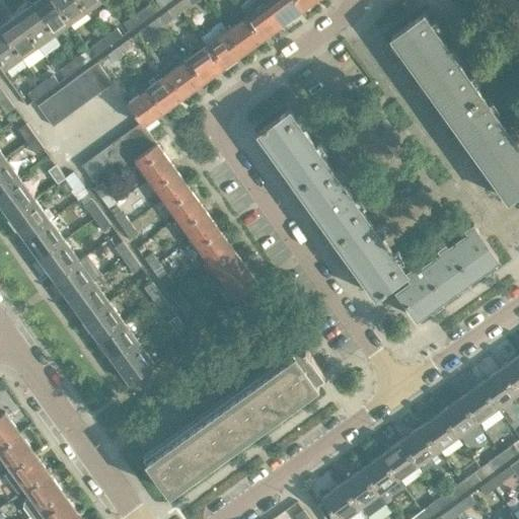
[(54,33),(70,22),(54,0),(35,0),(32,3),(54,33)]
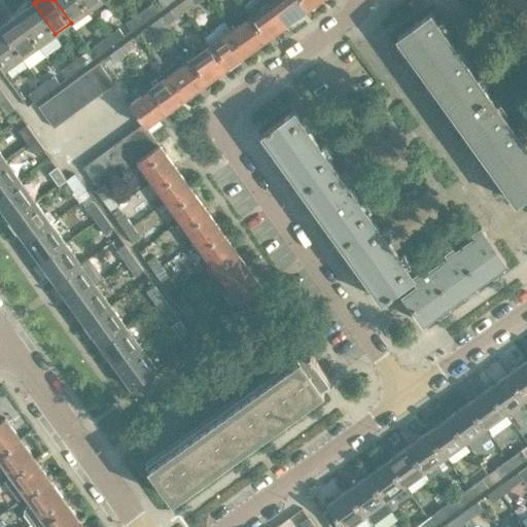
[(89,10),(80,0),(55,0),(71,23),(89,10)]
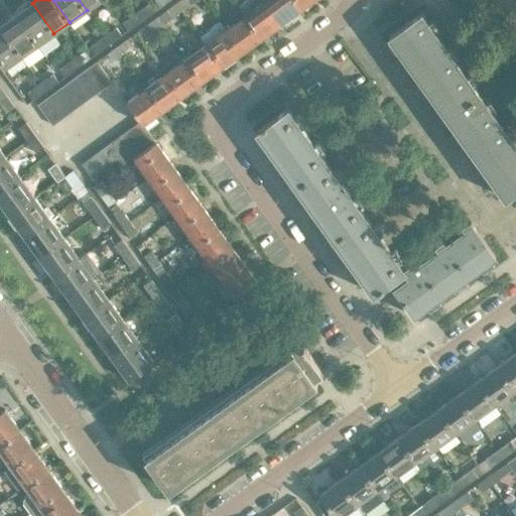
[(79,0),(87,10),(101,0),(79,0)]
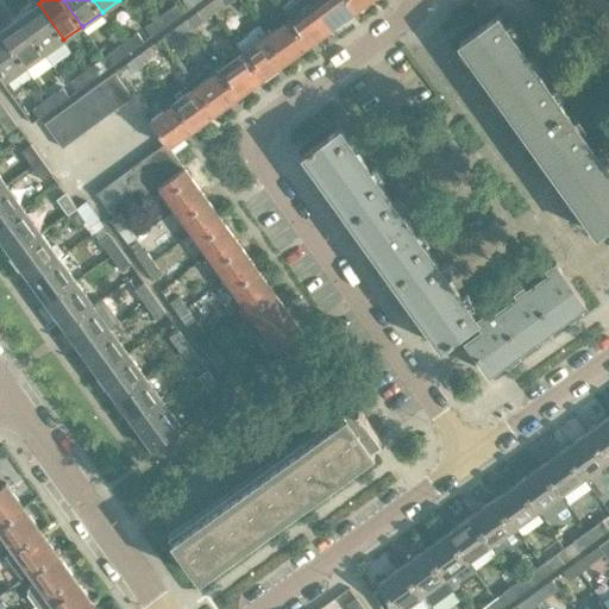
[(309,44),(332,26),(313,1),(314,1),(313,0),(289,0),(281,6),(289,18),(290,18),(309,44)]
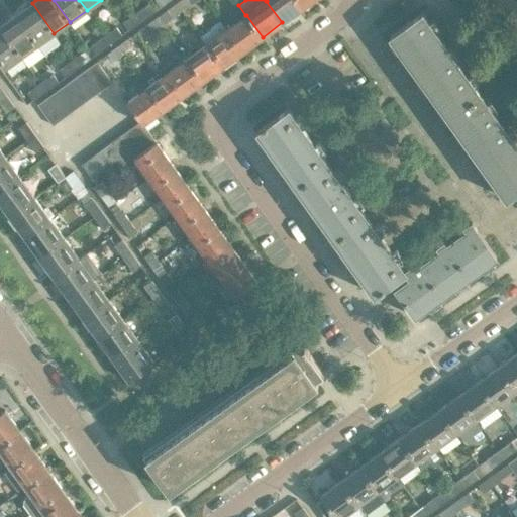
[(282,22),(302,8),(295,0),(266,0),(267,1),(266,1),(282,22)]
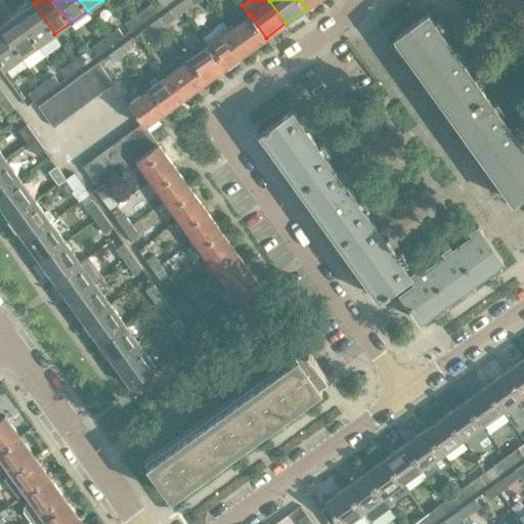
[(299,0),(306,8),(316,0),(299,0)]
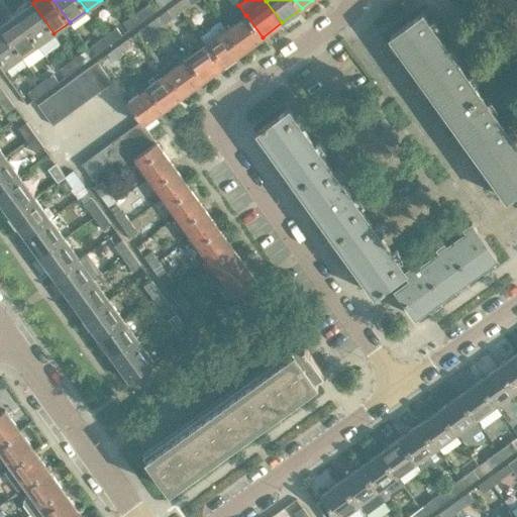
[(16,14),(38,45),(54,33),(32,3),(16,14)]
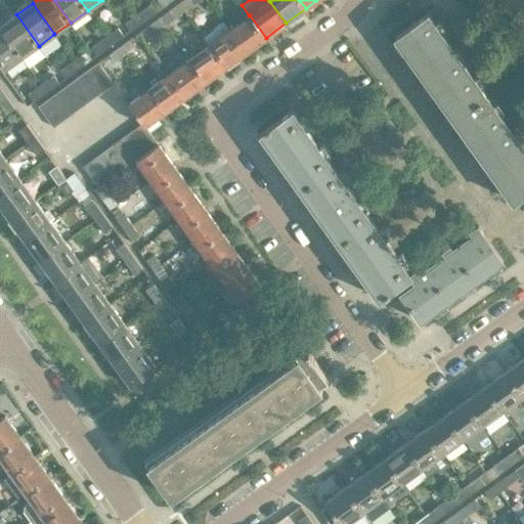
[(138,12),(144,20),(157,11),(150,3),(138,12)]
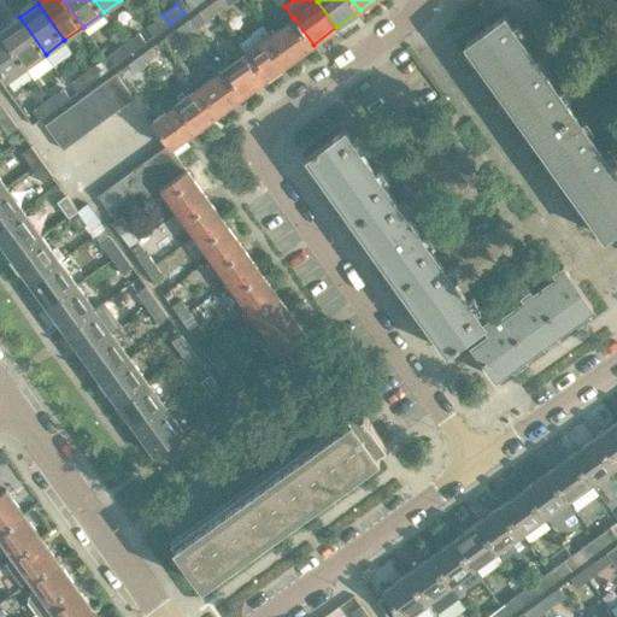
[(193,28),(203,21),(195,11),(186,18),(193,28)]
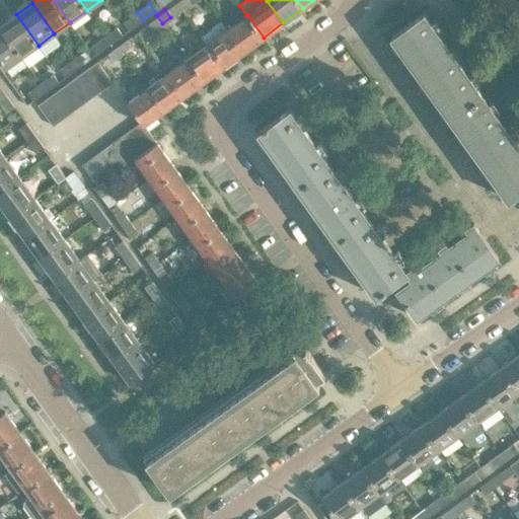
[(123,22),(130,30),(143,20),(137,12),(123,22)]
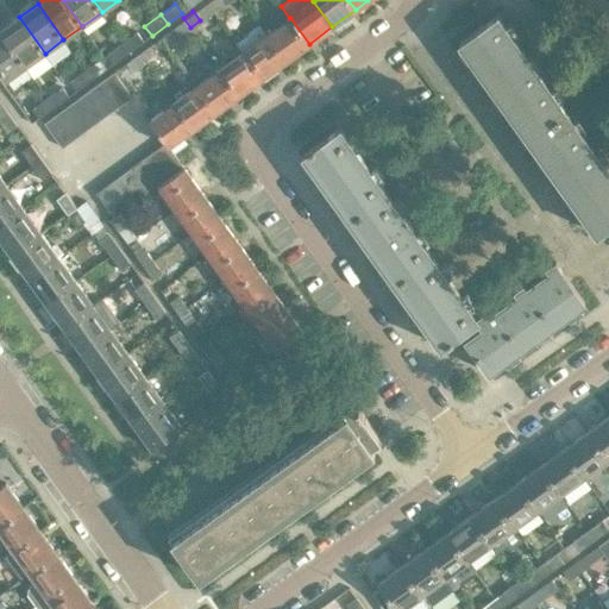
[(541,80),(496,16),(458,42),(479,71),(470,77),(475,85),(484,77),(504,106),(541,80)]
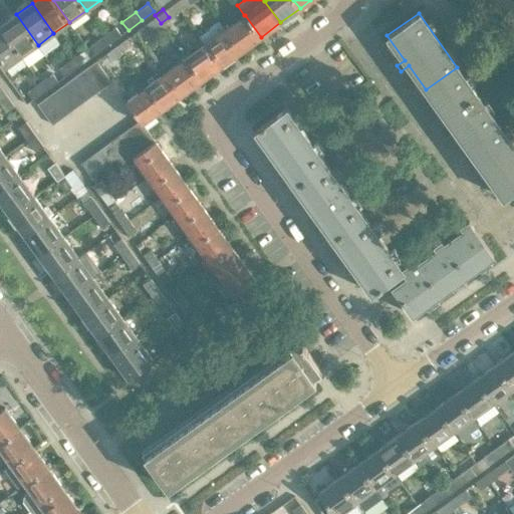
[(0,25),(0,26),(21,56),(38,45),(16,14),(0,25)]
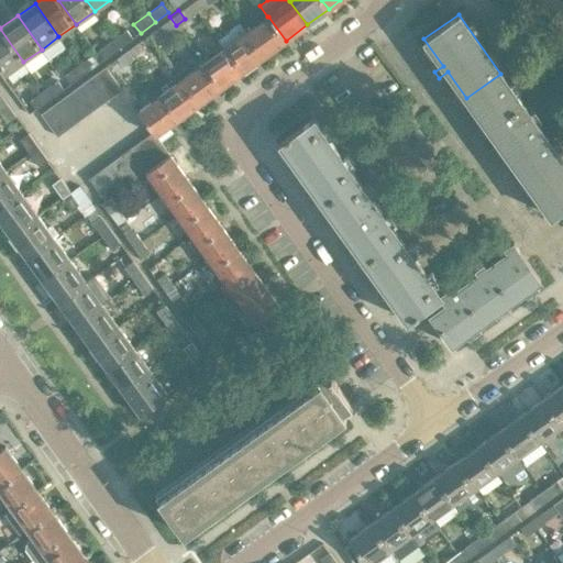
[(158,37),(176,25),(169,17),(152,30),(158,37)]
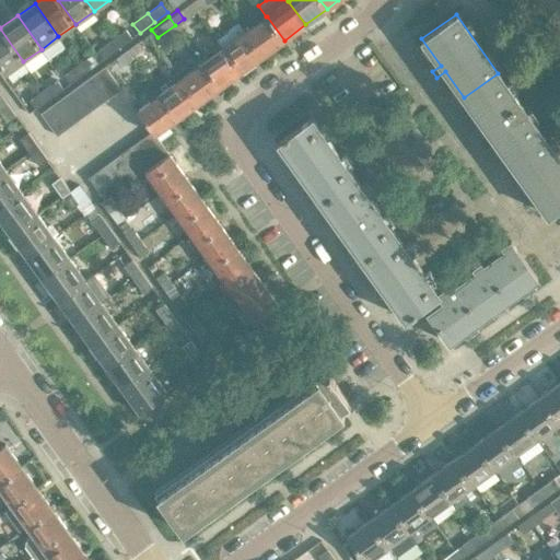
[(266,16),(245,32),(263,56),(284,41),(267,16),(266,16)]
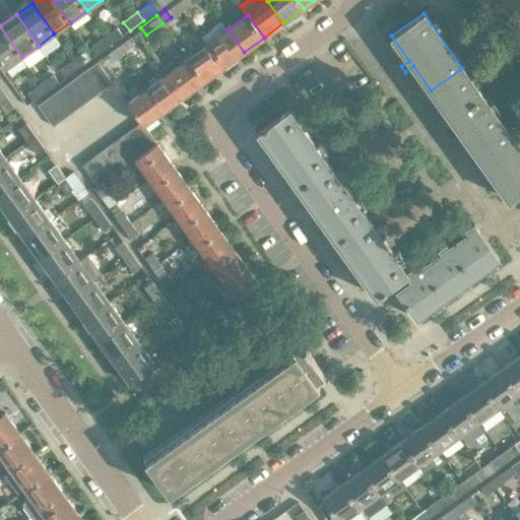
[(21,57),(0,26),(0,63),(4,69),(21,57)]
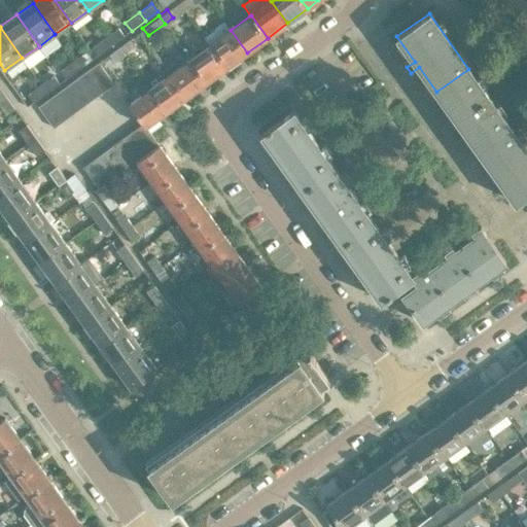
[(106,36),(112,44),(125,36),(118,27),(106,36)]
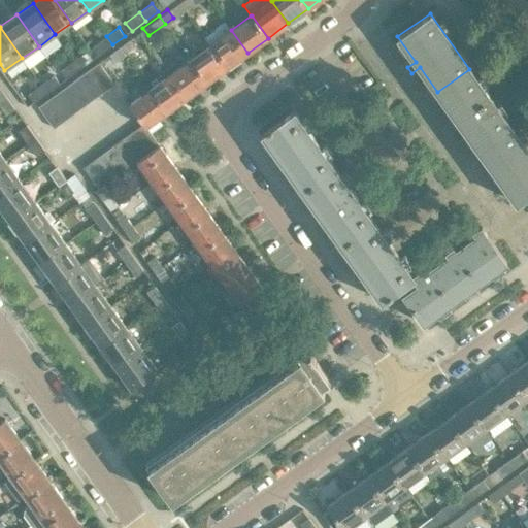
[(211,44),(228,67),(248,53),(231,30),(211,44)]
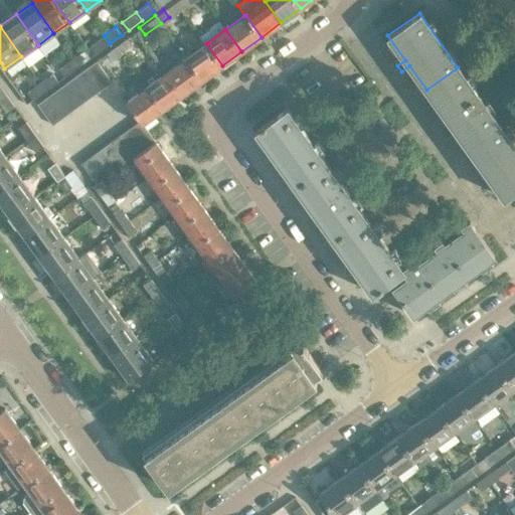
[(91,45),(97,53),(110,43),(104,35),(91,45)]
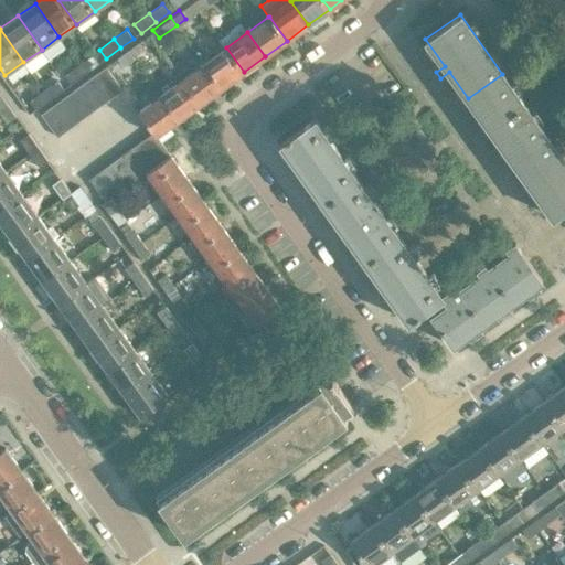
[(134,59),(147,49),(140,41),(127,50),(134,59)]
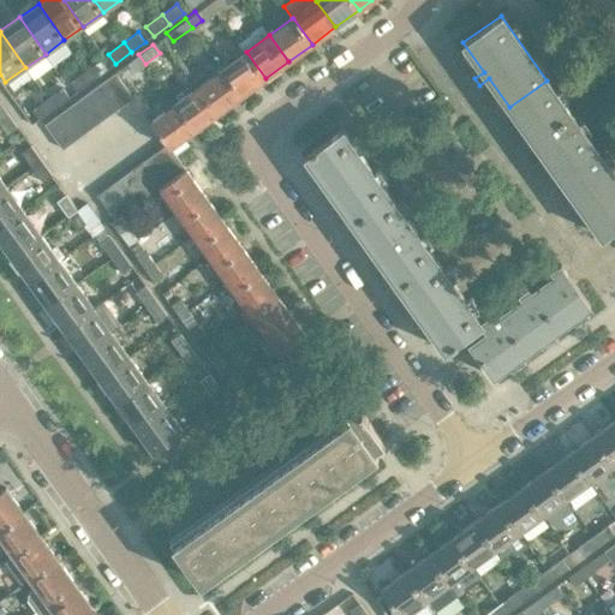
[(246,52),(222,70),(242,96),(266,78),(246,52)]
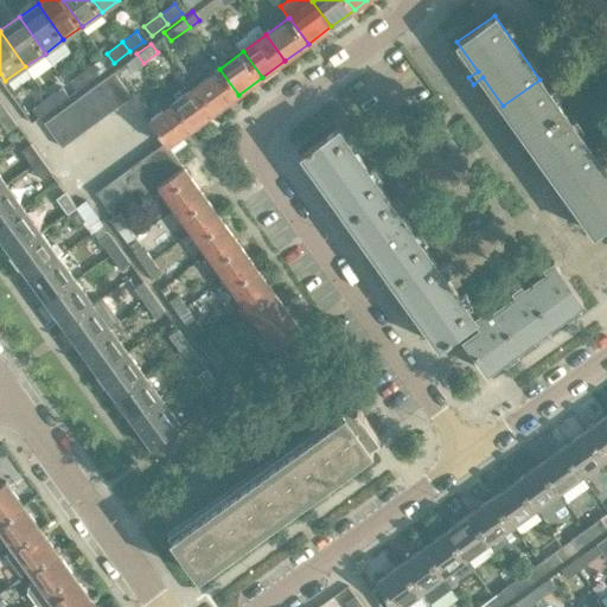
[(129,72),(144,63),(136,53),(122,64),(129,72)]
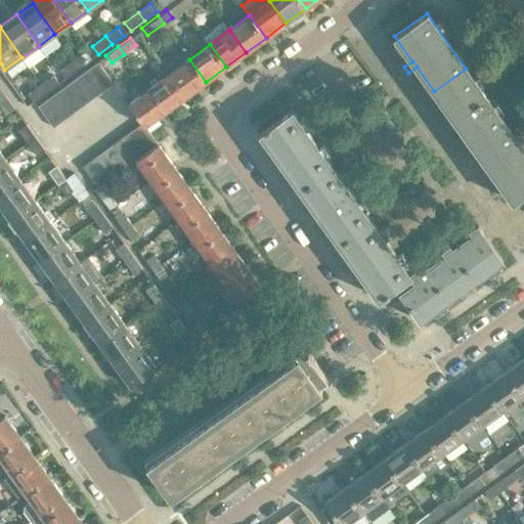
[(73,59),(79,69),(92,59),(86,50),(73,59)]
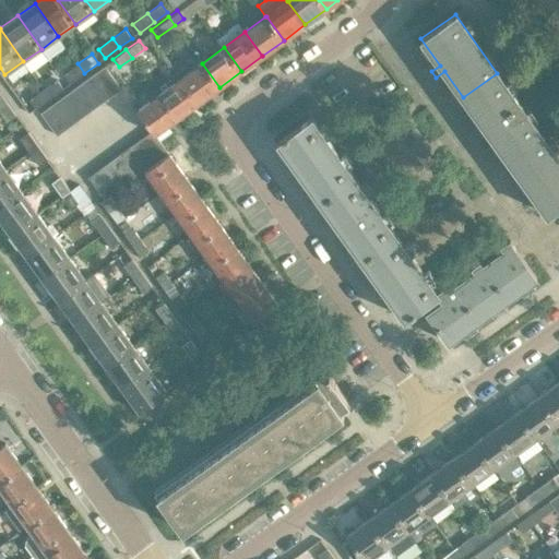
[(63,74),(70,83),(84,73),(78,63),(63,74)]
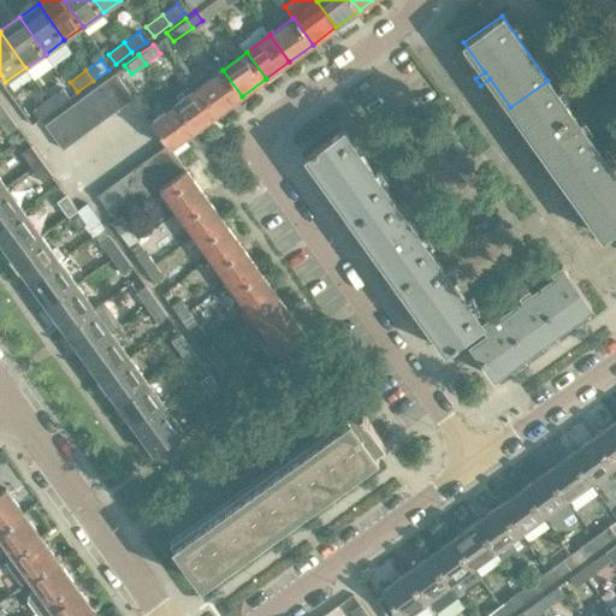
[(200,87),(219,113),(242,96),(223,70),(200,87)]
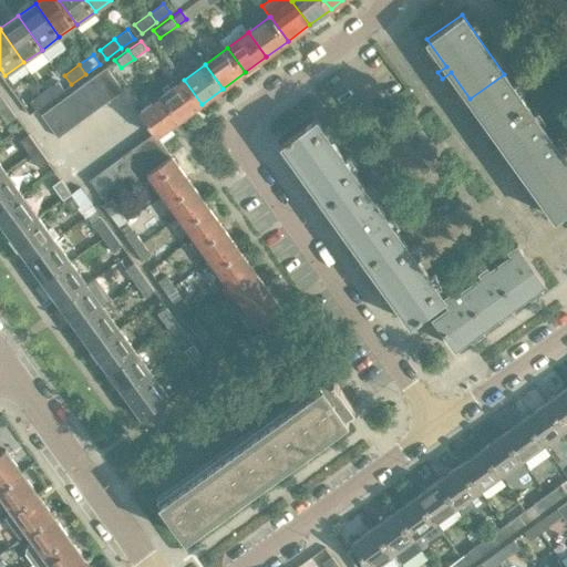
[(95,75),(111,99),(122,91),(105,68),(95,75)]
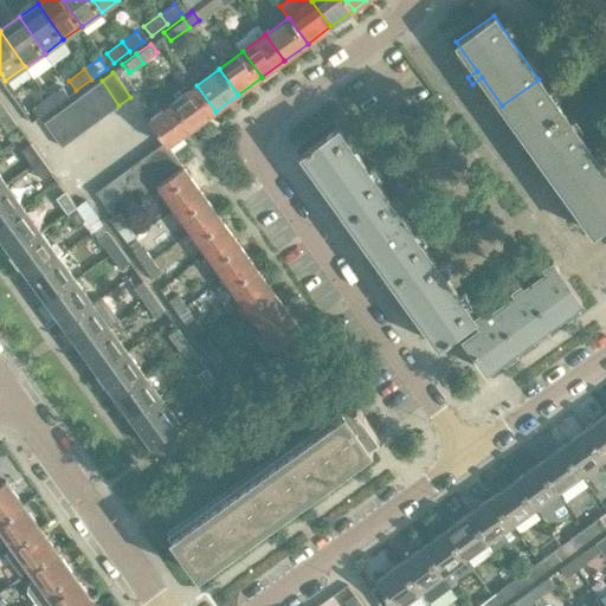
[(548,169),(585,142),(539,79),(502,105),(522,135),(514,141),(517,147),(527,141),(548,169)]
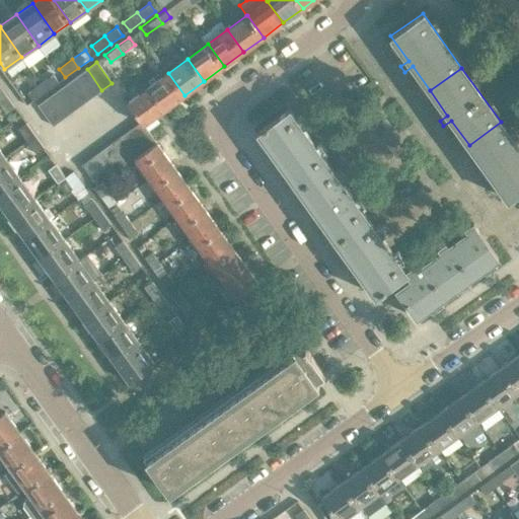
[(77,76),(92,97),(101,90),(87,69),(77,76)]
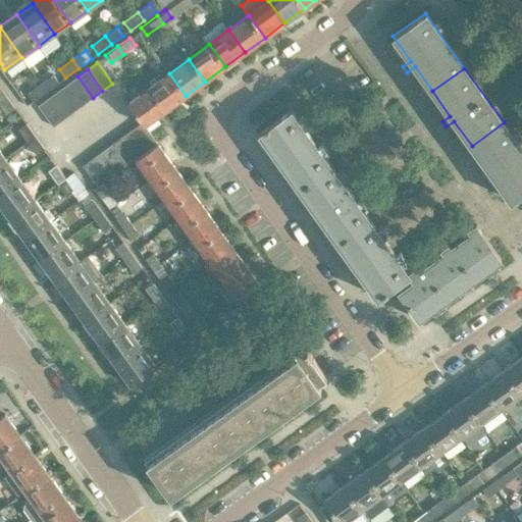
[(149,89),(165,110),(186,96),(169,73),(149,89)]
